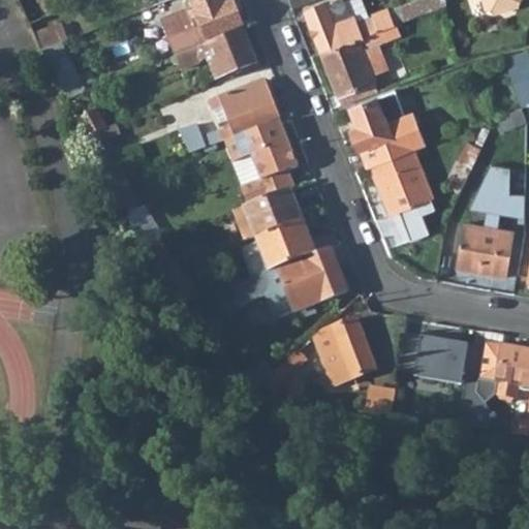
[(20,0),(19,1),(30,25),(56,13),(50,0),(20,0)]
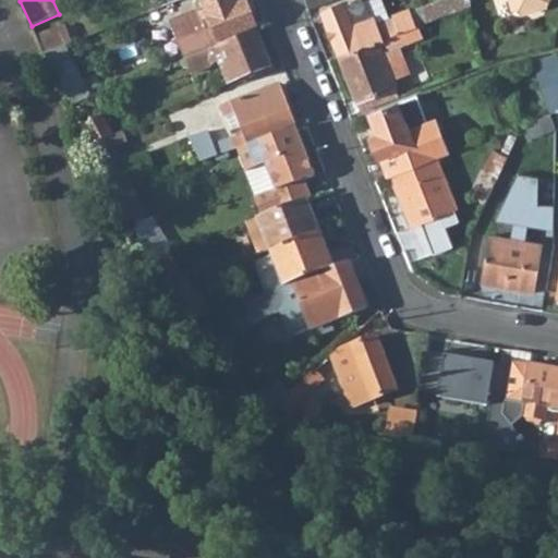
[(202,0),(207,12),(219,43),(255,28),(246,4),(242,7),(241,2),(234,4),(232,0),(202,0)]
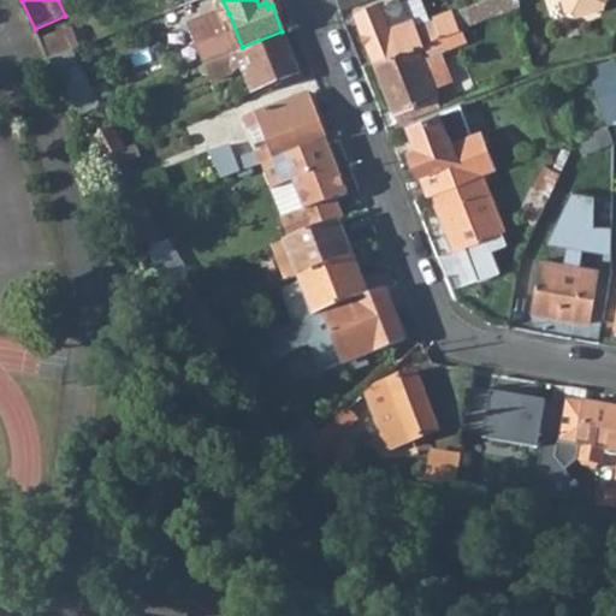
[(388,0),(380,4),(379,3),(353,12),(373,61),(461,28),(455,15),(454,12),(449,15),(448,11),(415,24),(413,18),(409,19),(401,0),(388,0)]
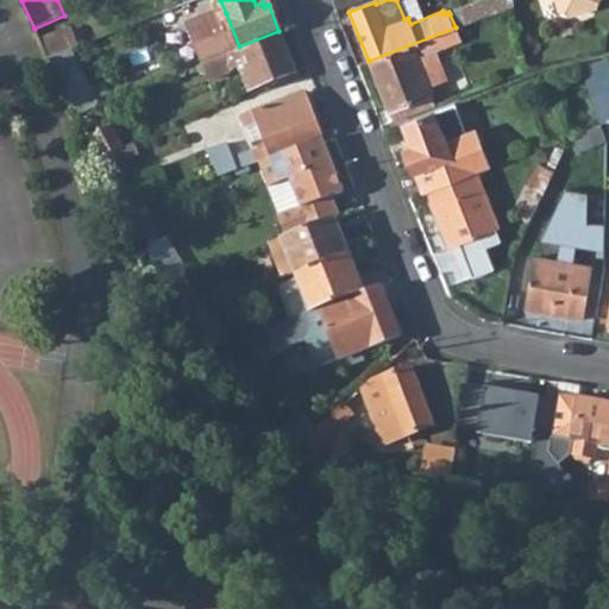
[(478,0),(460,7),(463,13),(466,23),(512,5),(510,0),(478,0)]
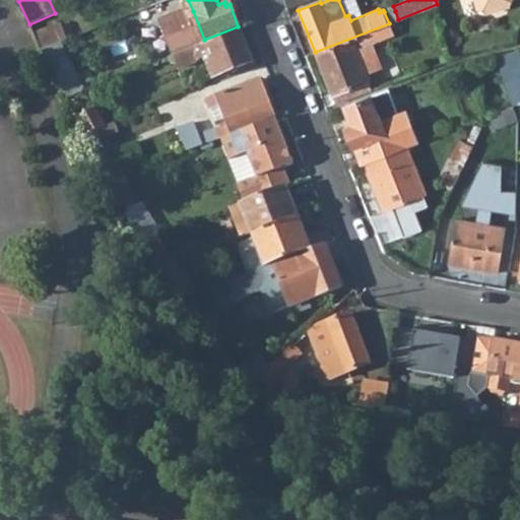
[(511,0),(474,0),(477,9),(484,12),(509,5),(511,0)]
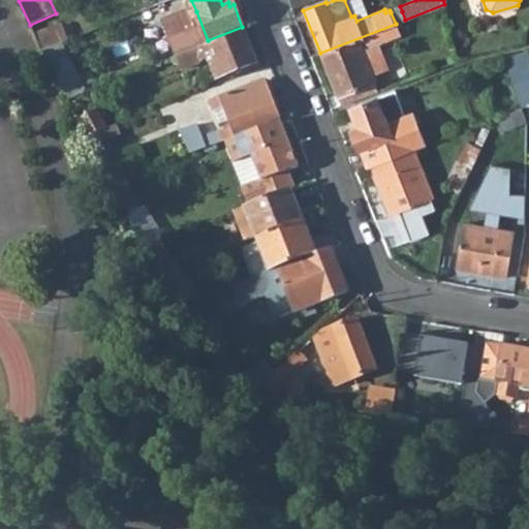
[(185,36),(191,51),(209,43),(208,40),(196,11),(190,13),(196,31),(185,36)]
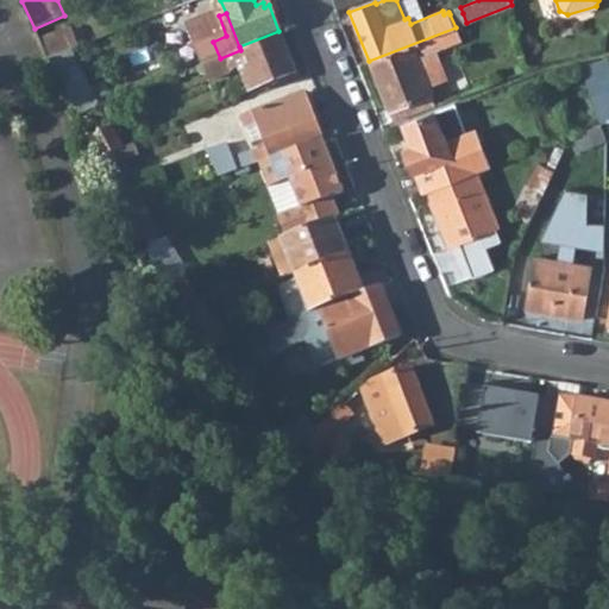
[(466,23),(463,13),(450,14),(456,27),(466,23)]
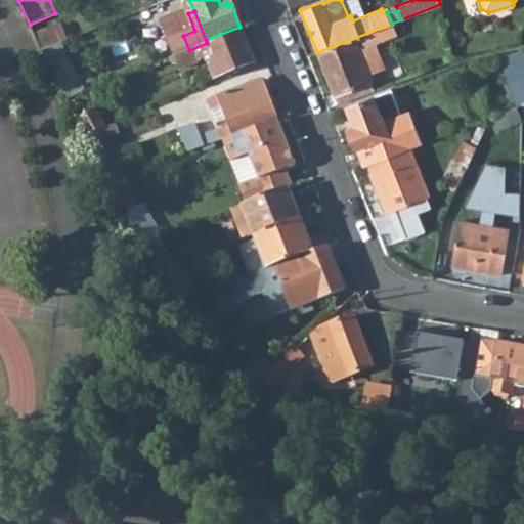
[(396,35),(392,24),(317,52),(334,94),(338,104),(374,90),(369,81),(370,80),(368,75),(383,69),(374,44),(396,35)]
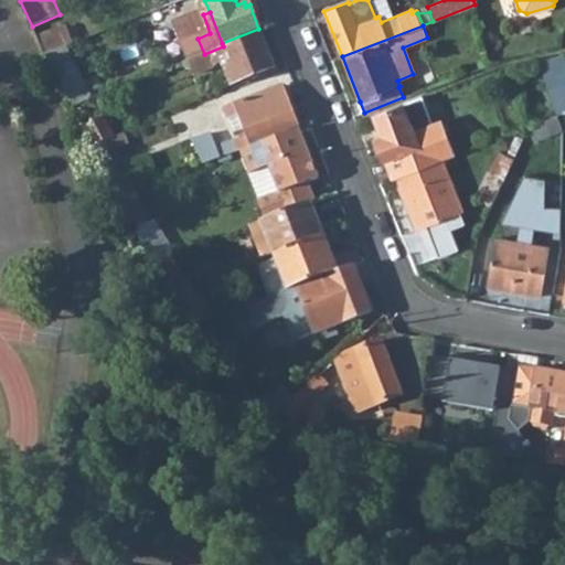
[(38,40),(46,54),(57,49),(73,43),(65,27),(38,40)]
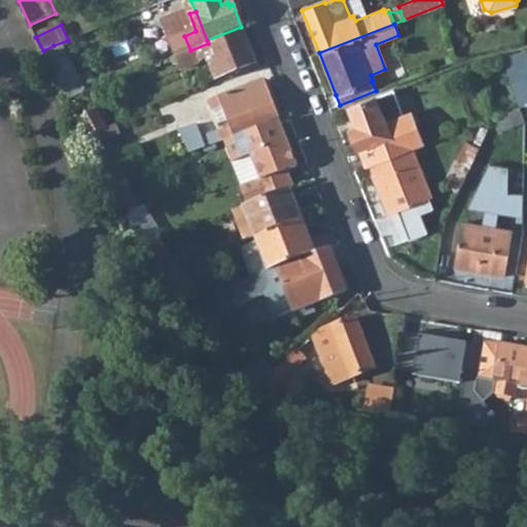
[(175,56),(180,69),(202,61),(202,60),(206,59),(208,64),(215,79),(255,63),(243,30),(208,43),(190,50),(175,56)]
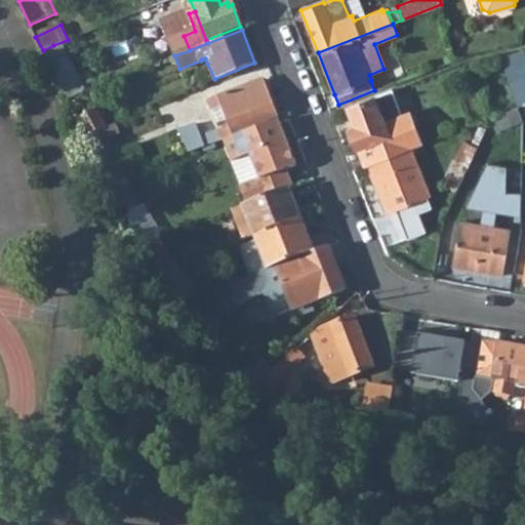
[(43,50),(68,97),(78,93),(53,45),(43,50)]
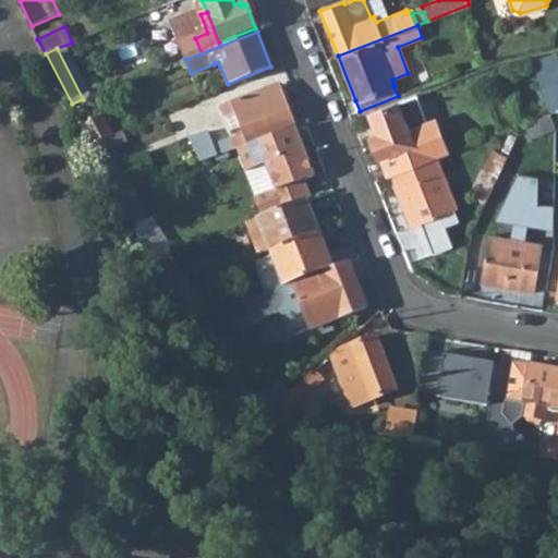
[(542,86),(557,80),(557,61),(555,55),(537,58),(543,76),(540,77),(542,86)]
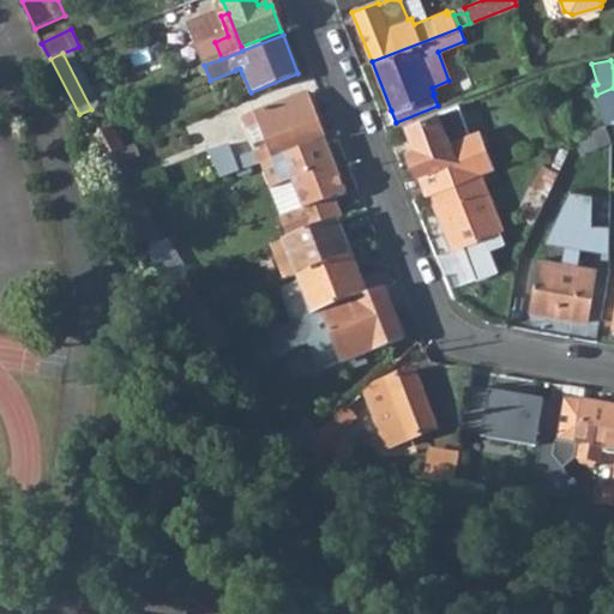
[(597,84),(591,64),(587,65),(594,85),(597,84)]
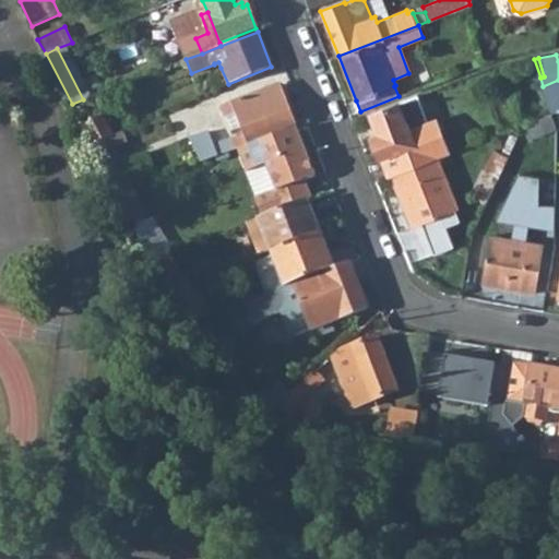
[(558,80),(543,86),(552,113),(557,111),(558,109),(558,80)]
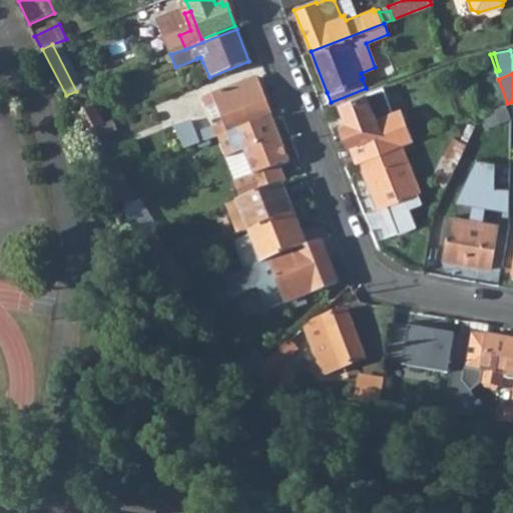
[(195,132),(199,143),(218,136),(229,132),(228,129),(271,114),(255,78),(204,99),(208,108),(216,104),(223,122),(214,125),(195,132)]
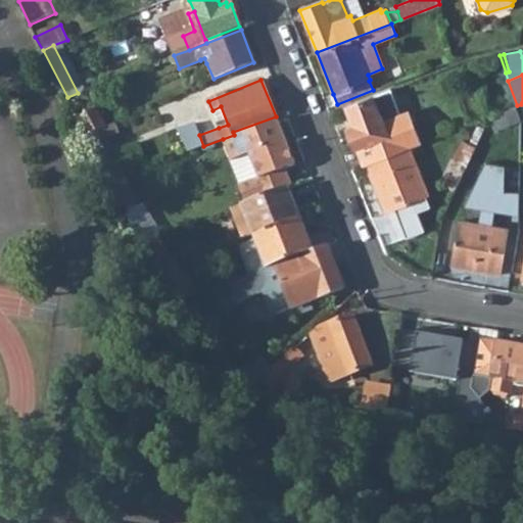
[(400,113),(390,89),(346,106),(352,125),(346,127),(354,148),(362,145),(369,163),(409,147),(421,143),(409,110),(400,113)]
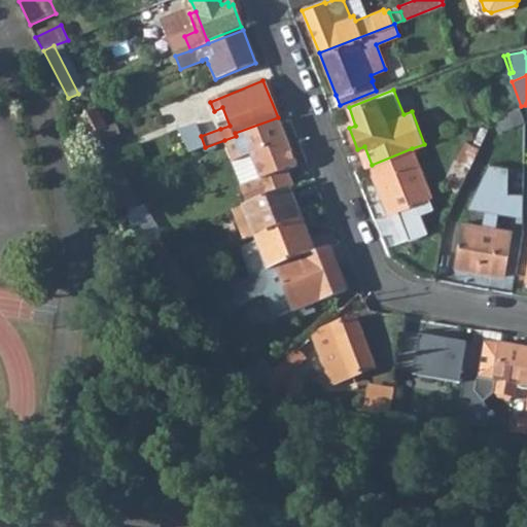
[(521,121),(526,120),(521,106),(494,116),(499,131),(521,121)]
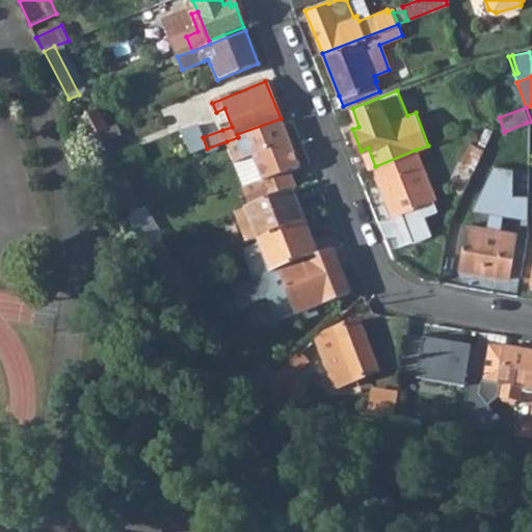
[(216,112),(222,130),(232,127),(224,108),(216,112)]
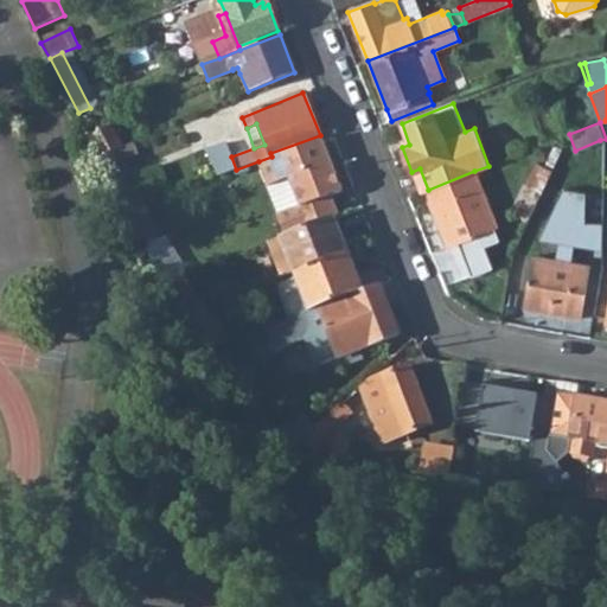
[(91,135),(101,155),(112,151),(122,147),(110,125),(91,135)]
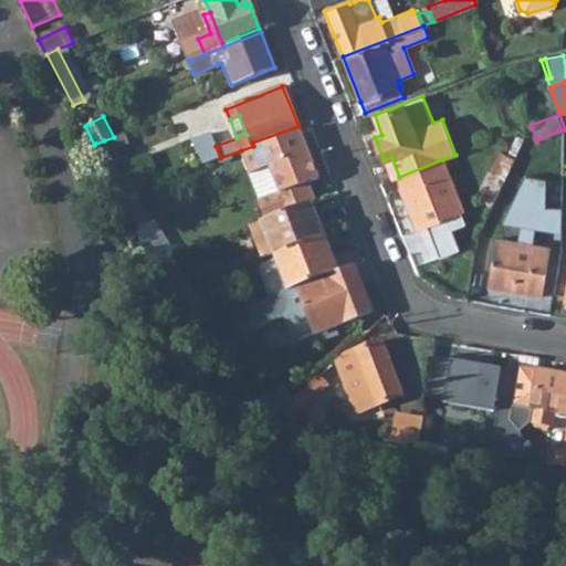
[(320,179),(300,128),(260,144),(253,146),(241,150),(250,175),(270,167),(280,192),(258,200),(265,220),(281,215),(311,202),(315,201),(308,184),(320,179)]
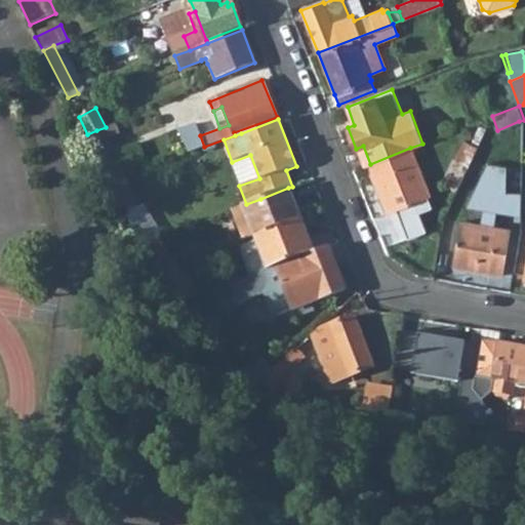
[(179,129),(188,153),(204,147),(200,135),(196,123),(179,129)]
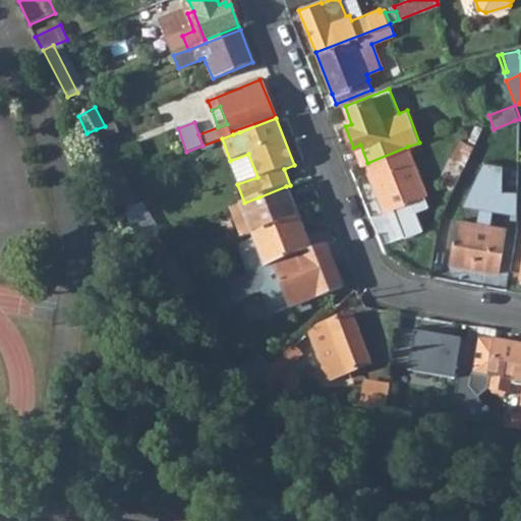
[(96,129),(100,137),(116,130),(113,123),(105,126),(96,129)]
